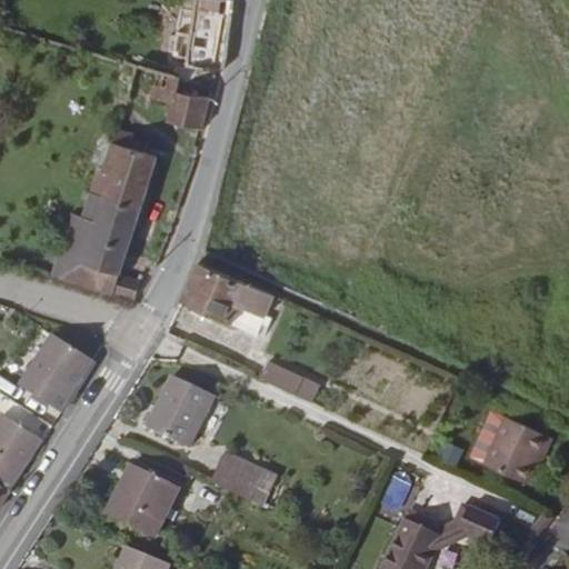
[(218,70),(222,70),(233,0),(198,0),(193,27),(179,25),(173,49),(188,52),(188,62),(218,70)]
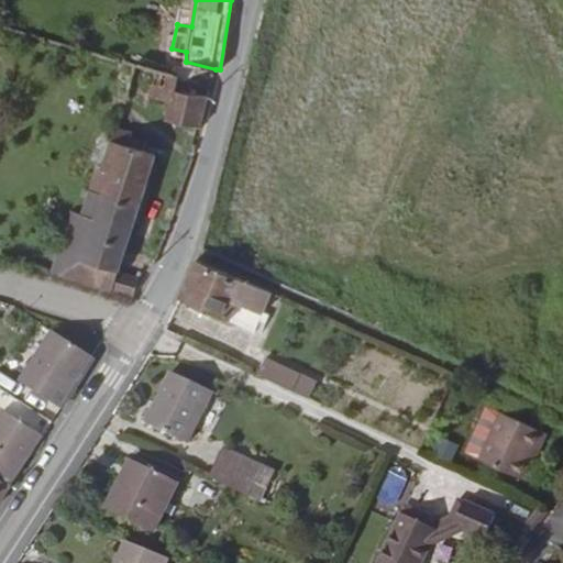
[(165,65),(154,64),(147,90),(174,97),(170,116),(202,123),(210,91),(186,86),(188,70),(165,65)]
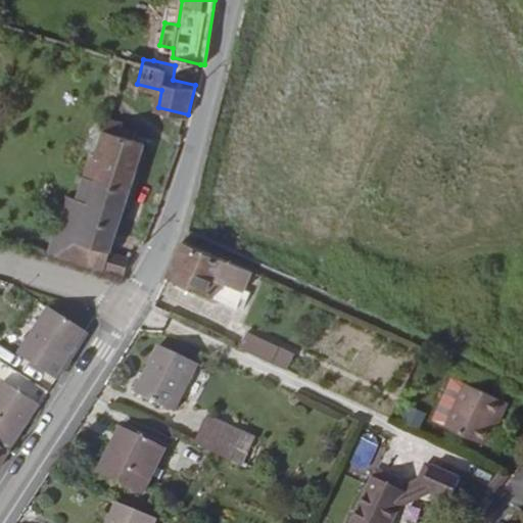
[(113,108),(101,150),(95,149),(80,199),(69,196),(47,247),(124,272),(133,251),(112,244),(150,130),(139,126),(140,123),(125,117),(126,113),(113,108)]
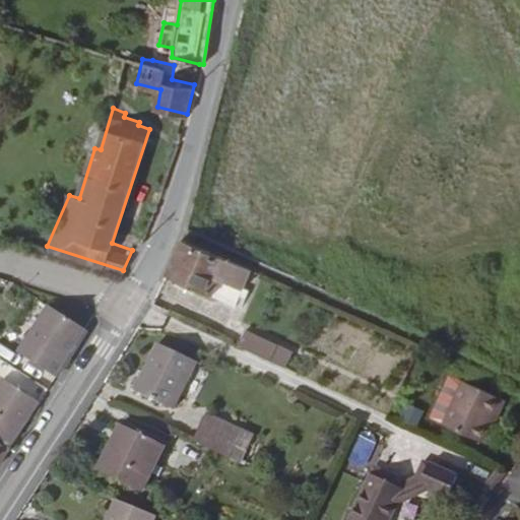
[(252,270),(183,240),(166,278),(236,309),(252,270)]
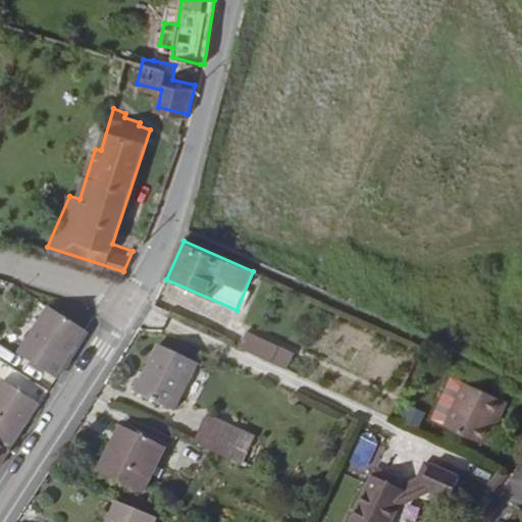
[(85,327),(50,304),(18,351),(54,374),(85,327)]
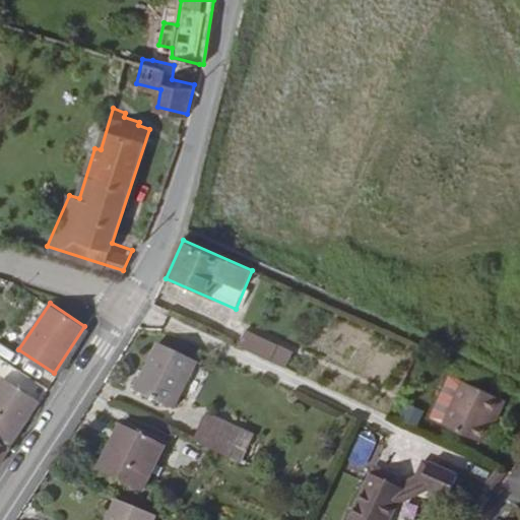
[(239,347),(284,370),(293,354),(245,333),(239,347)]
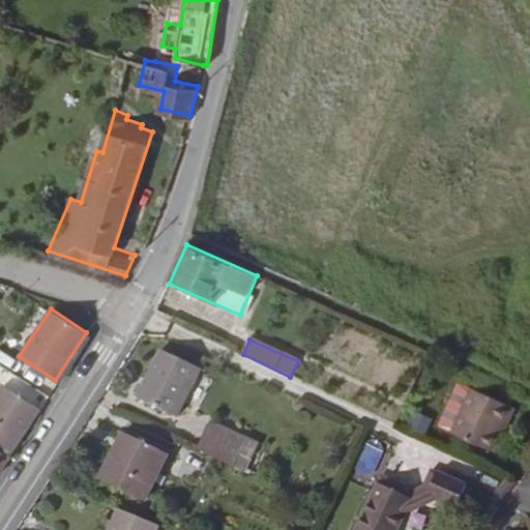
[(177,422),(203,372),(165,354),(141,404),(177,422)]
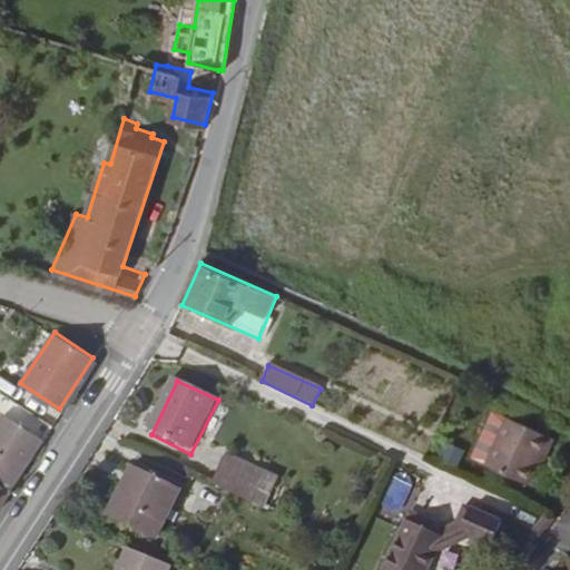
[(41,435),(2,411),(0,414),(0,481),(8,487),(41,435)]
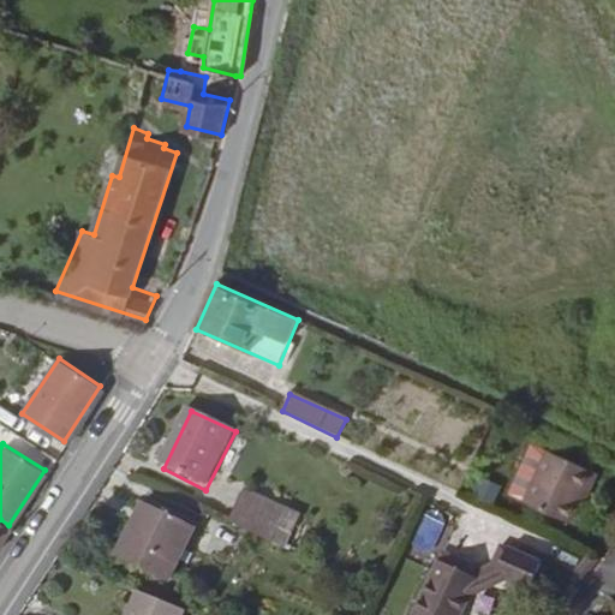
[(537,509),(583,531),(592,511),(597,500),(602,501),(610,482),(561,459),(537,509)]
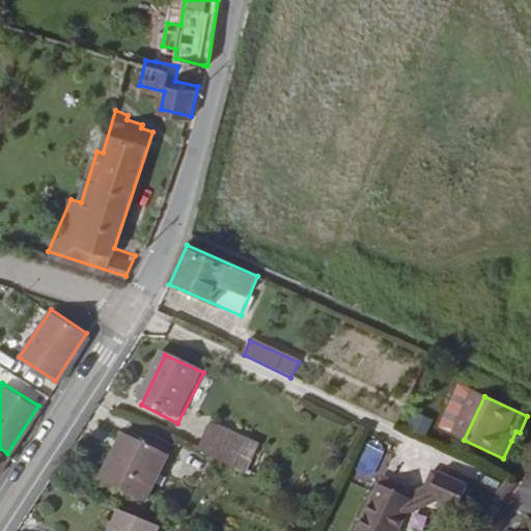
[(248,445),(211,427),(197,455),(234,472),(248,445)]
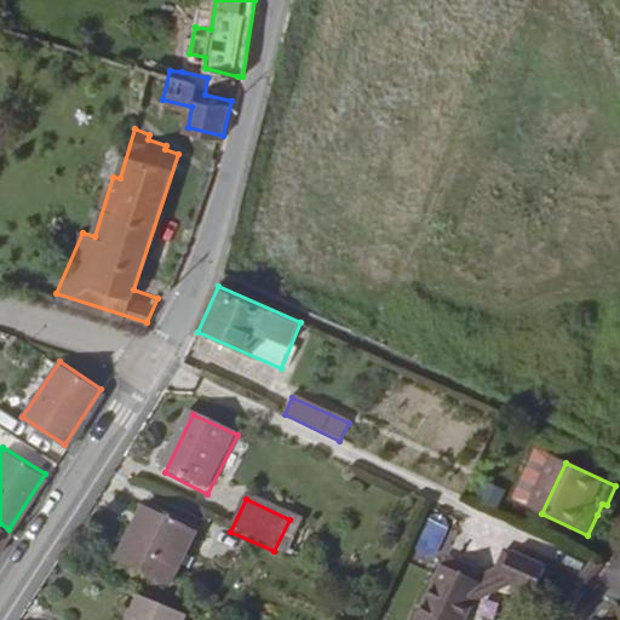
[(602,516),(607,505),(602,504),(597,515),(602,516)]
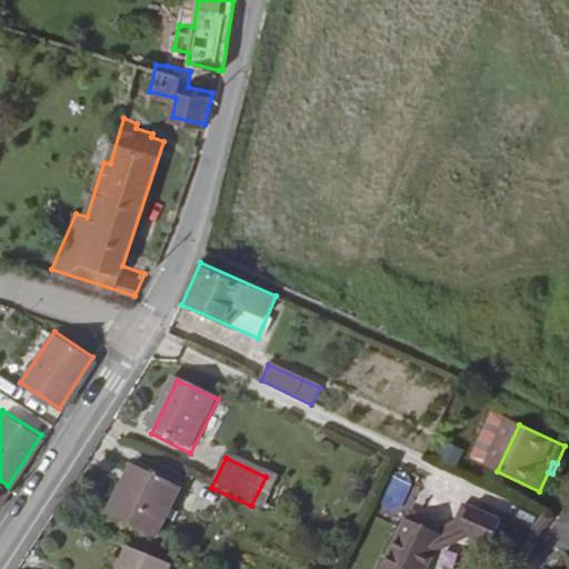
[(158,540),(181,489),(135,466),(109,516),(158,540)]
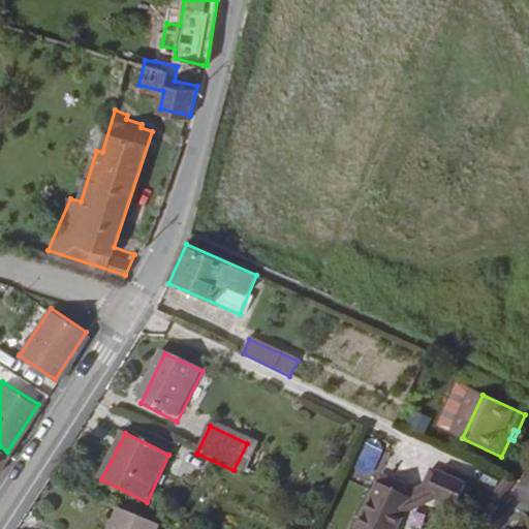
[(467,488),(429,470),(421,489),(428,497),(437,501),(457,509),(467,488)]
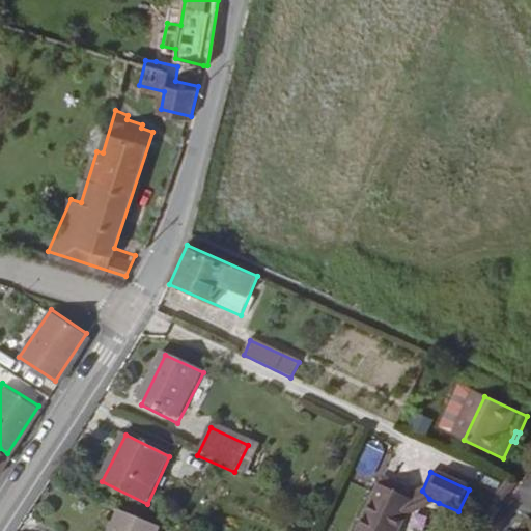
[(409,509),(412,503),(406,499),(380,486),(358,530),(398,530),(402,522),(409,509)]
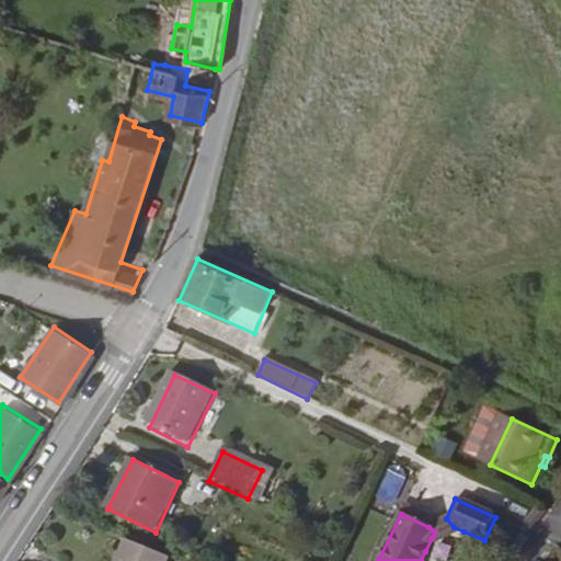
[(454,527),(446,518),(428,527),(435,531),(432,538),(454,527)]
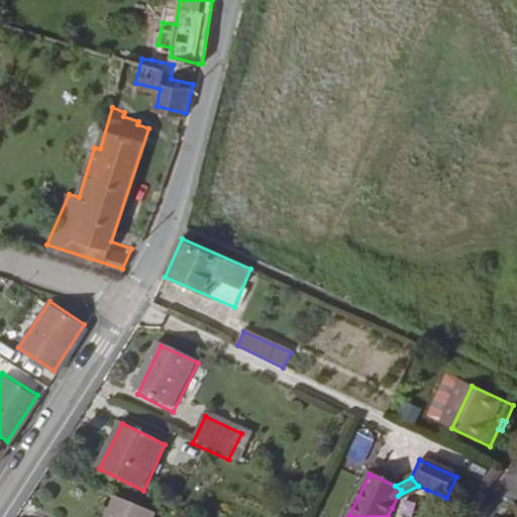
[(392,508),(427,490),(418,486),(398,496),(392,508)]
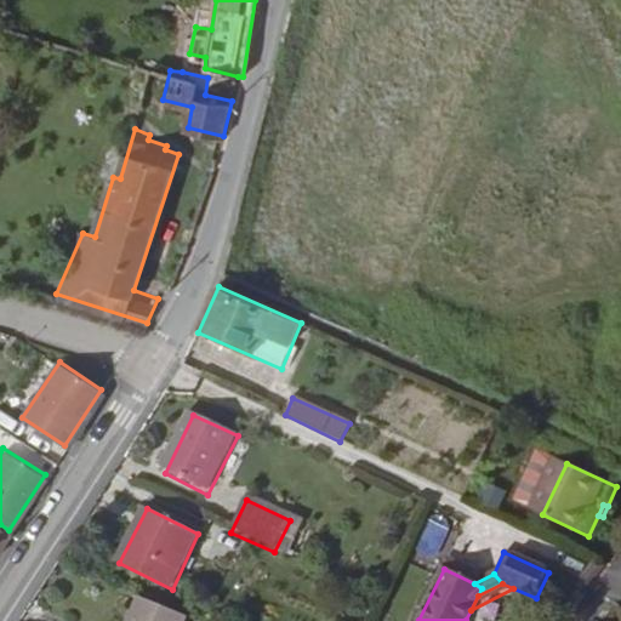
[(180,620),(182,616),(135,597),(123,620),(180,620)]
